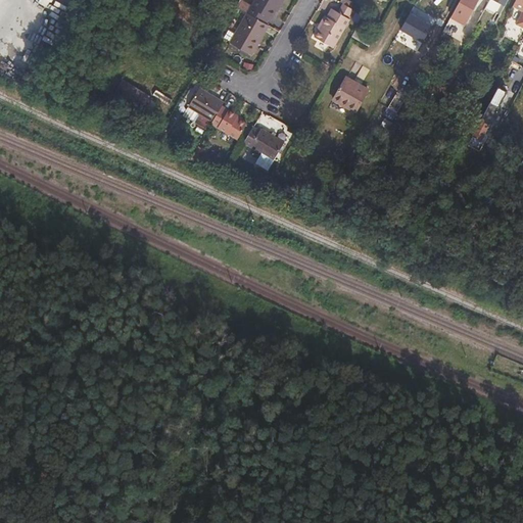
[(281,9),(285,0),(256,0),(251,8),(249,7),(245,13),(256,20),(264,25),(267,26),(271,19),(272,20),(279,9),(281,9)]
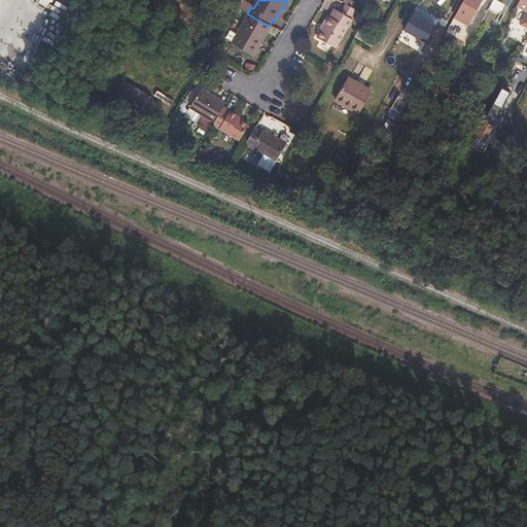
[(461,0),(452,19),(466,26),(480,0),(461,0)]
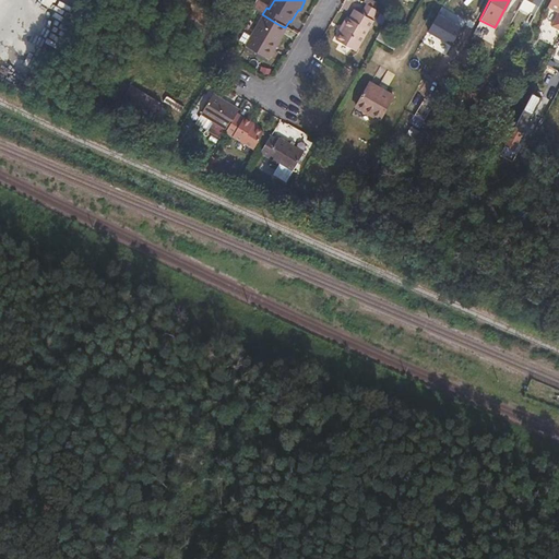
[(375,21),(379,14),(368,8),(365,14),(375,21)]
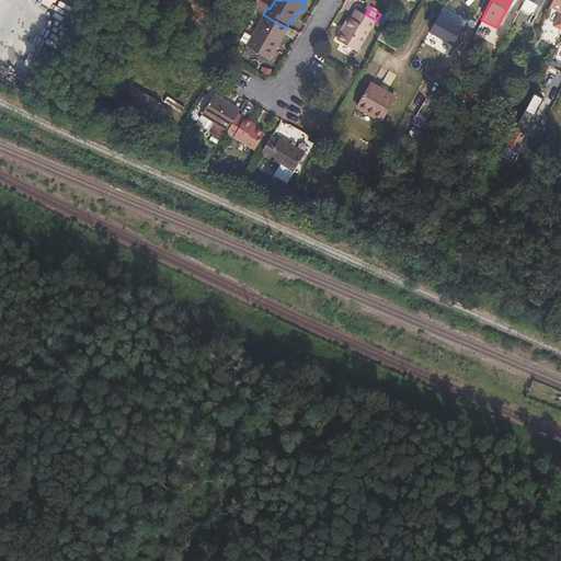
[(347,31),(356,14),(353,13),(344,29),(347,31)]
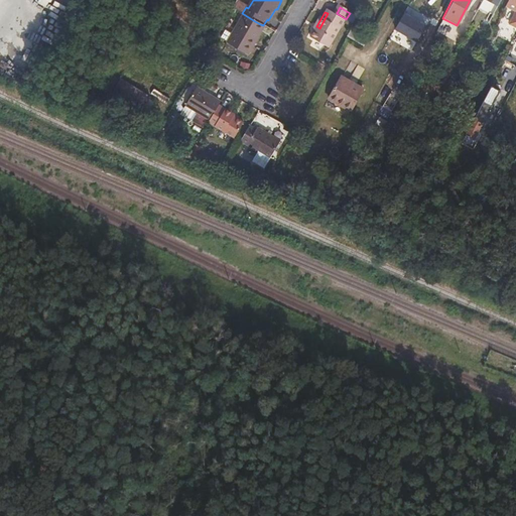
[(249,43),(260,24),(253,20),(242,13),(225,42),(246,54),(251,44),(249,43)]
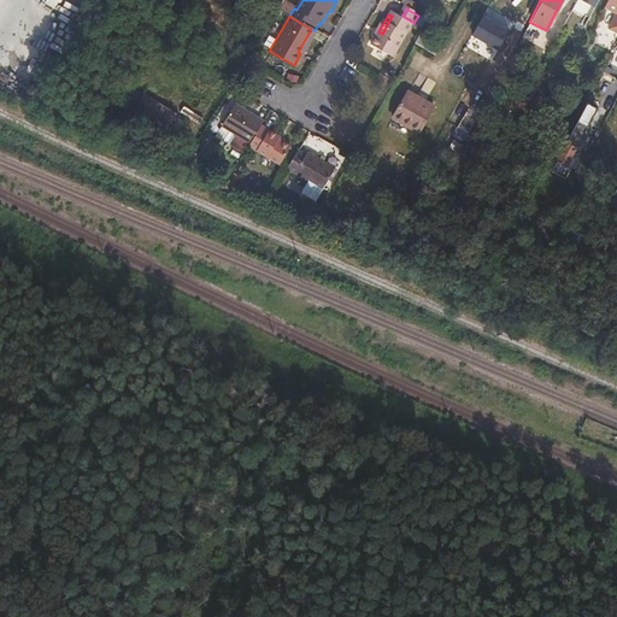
[(399,53),(413,29),(411,28),(413,23),(403,16),(400,21),(392,16),(382,34),(377,42),(399,53)]
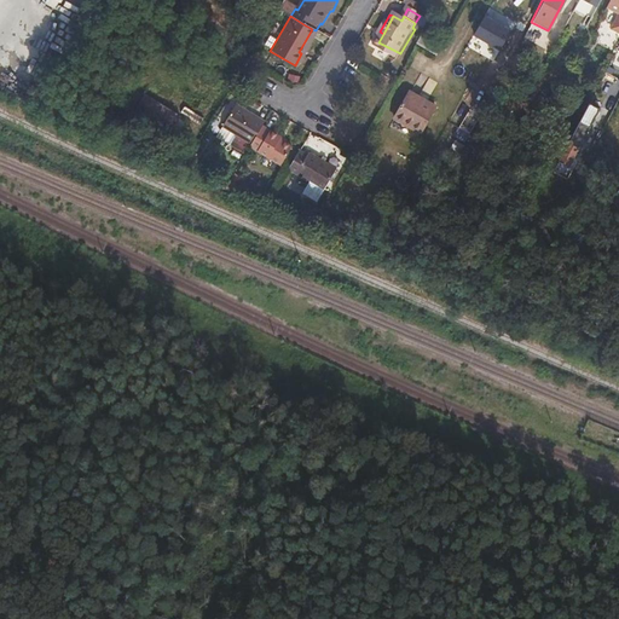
[(512,30),(485,16),(474,35),(501,50),(512,30)]
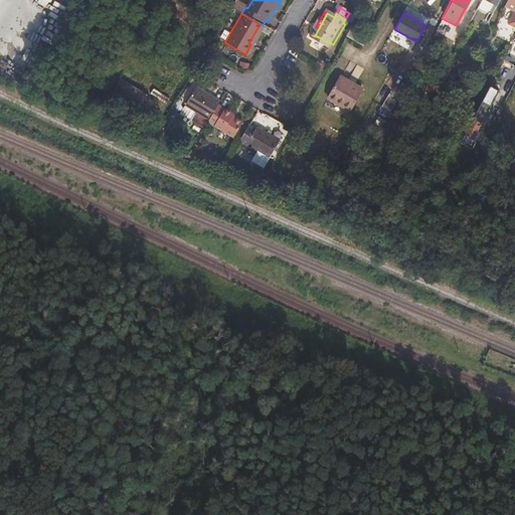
[(250,44),(263,25),(260,24),(248,43),(250,44)]
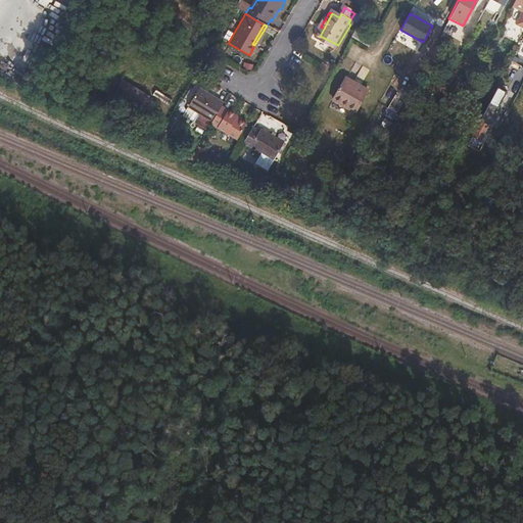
[(358,105),(370,83),(347,72),(334,94),(358,105)]
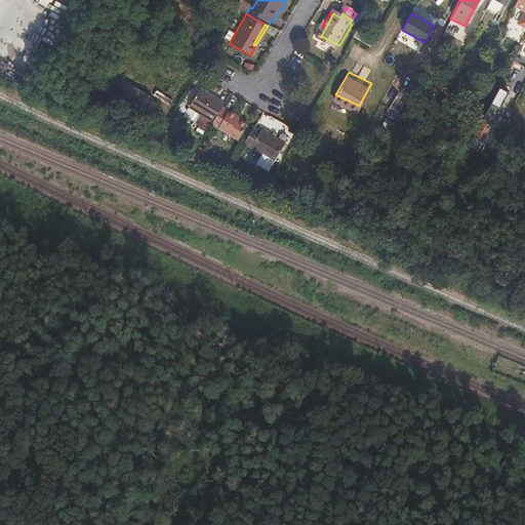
[(122,82),(118,90),(129,96),(128,99),(143,107),(148,94),(122,82)]
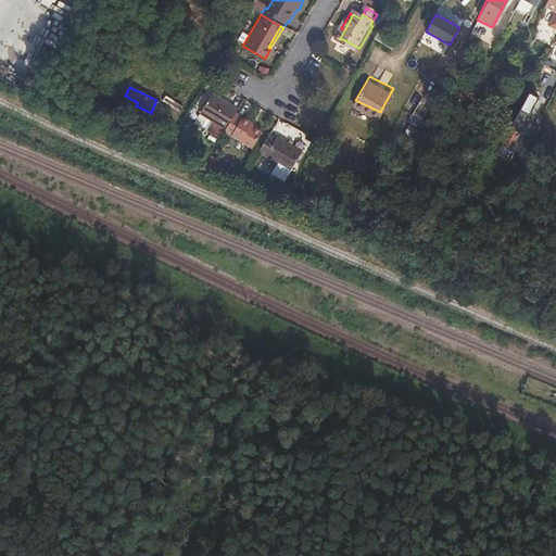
[(512,144),(527,115),(540,92),(530,87),(522,101),(508,128),(503,139),(512,144)]
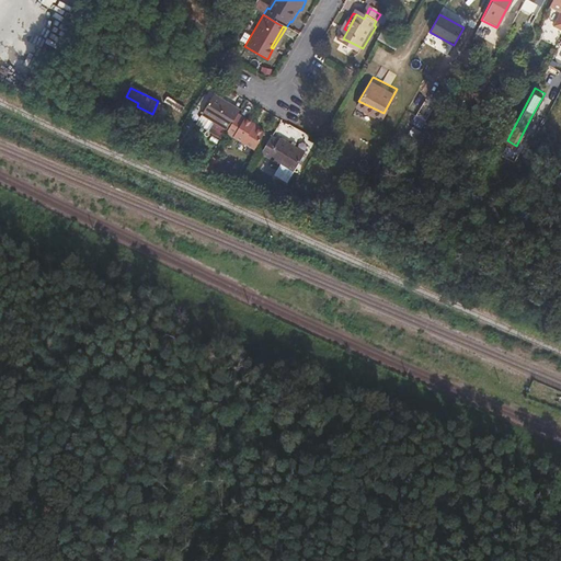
[(237,118),(239,115),(212,99),(201,118),(227,135),(237,118)]
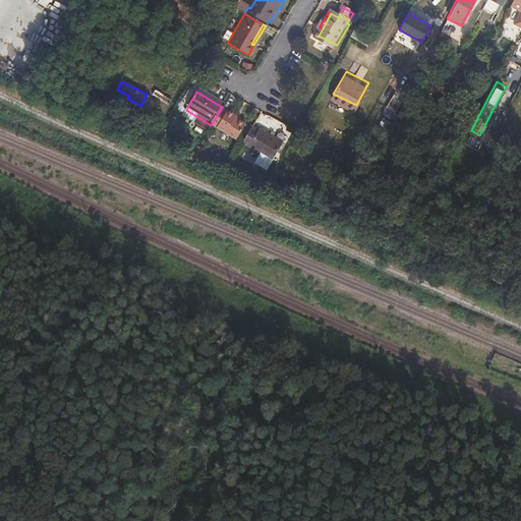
[(246,128),(242,126),(240,125),(234,121),(235,119),(220,110),(211,125),(210,127),(222,134),(237,143),(240,137),(246,128)]
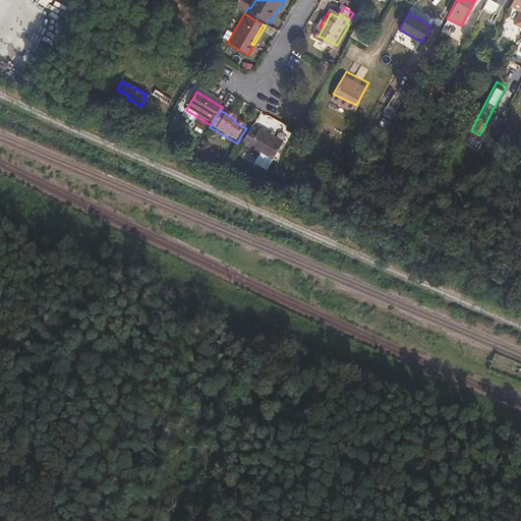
[(274,165),(284,148),(262,134),(251,152),(274,165)]
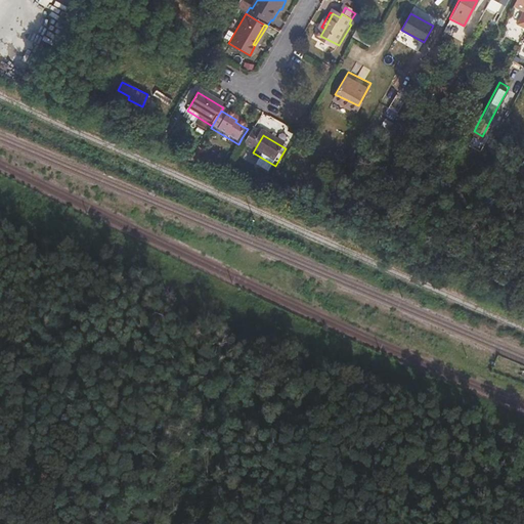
[(194,167),(202,154),(198,151),(189,165),(194,167)]
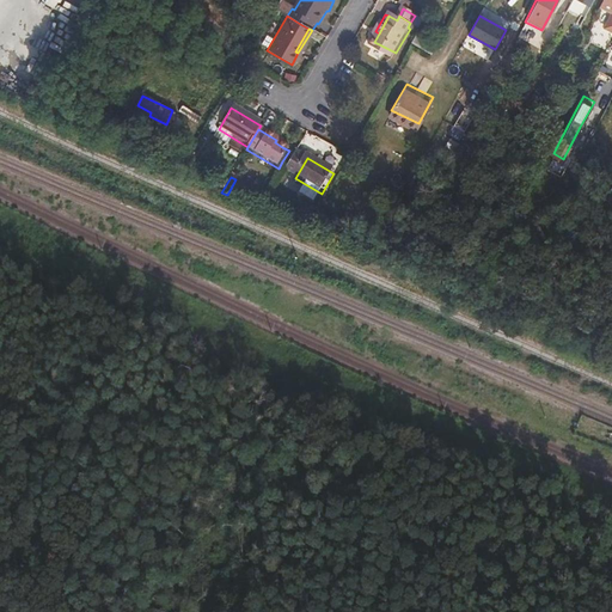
[(255,222),(259,213),(242,206),(237,215),(255,222)]
